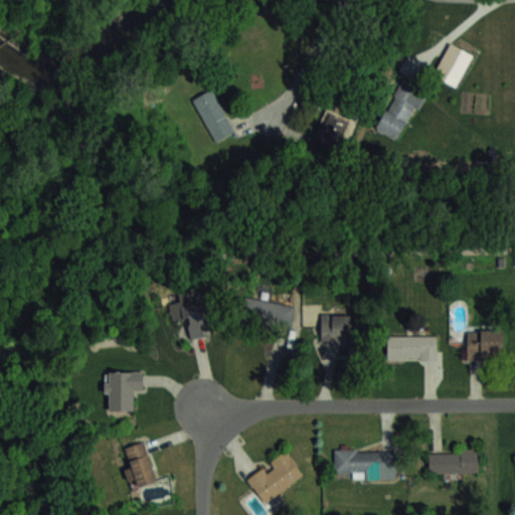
[(433,75),(457,88),(473,54),(449,42),(433,75)]
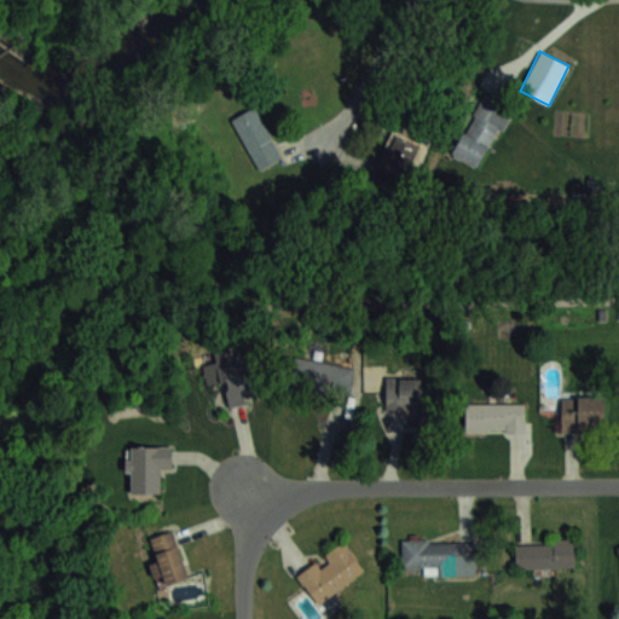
[(510,110),(482,97),(452,155),(480,168),(510,110)]
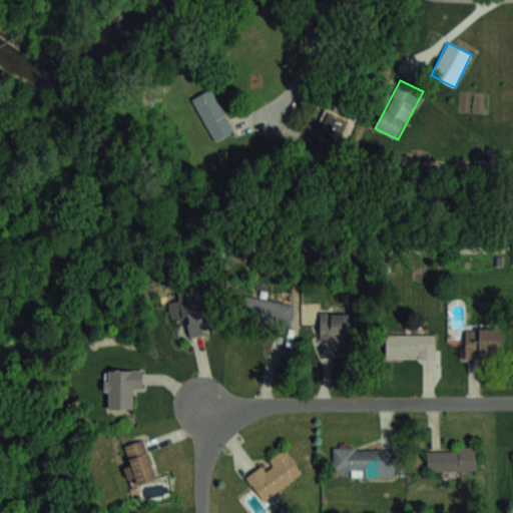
[(213,140),(233,130),(211,89),(191,99),(213,140)]
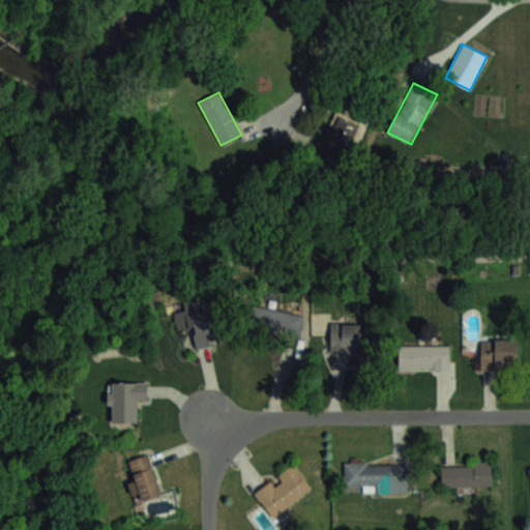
[(326,144),(349,152),(358,124),(335,117),(326,144)]
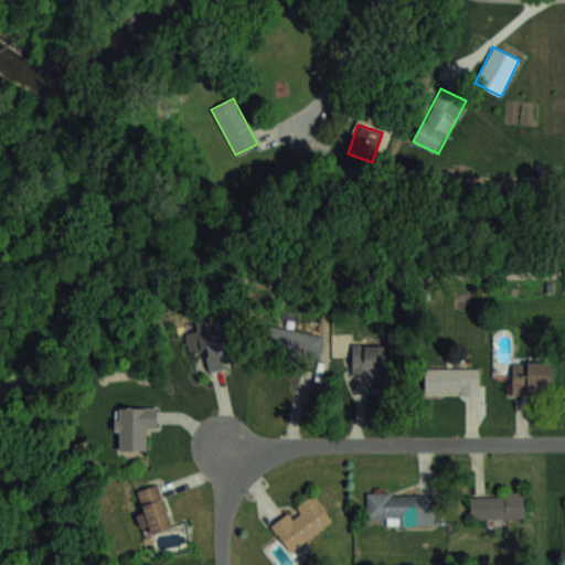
[(189,352),(205,349),(209,372),(224,369),(223,358),(232,356),(224,315),(196,320),(198,330),(185,332),(189,352)]
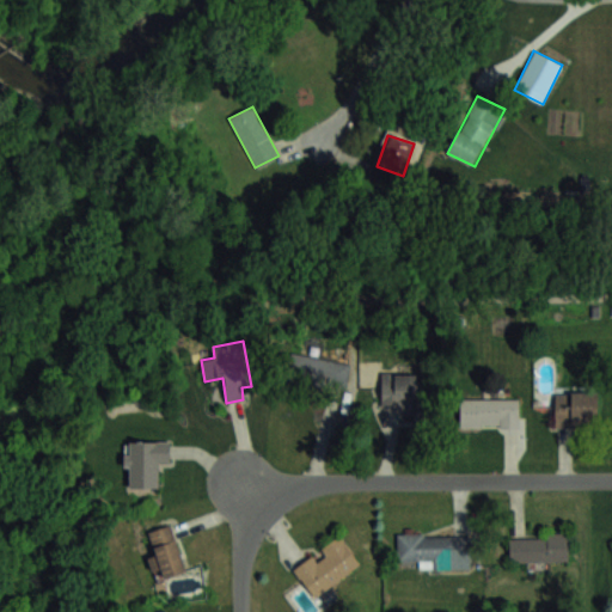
[(287,380),(347,389),(350,362),(291,354),(287,380)]
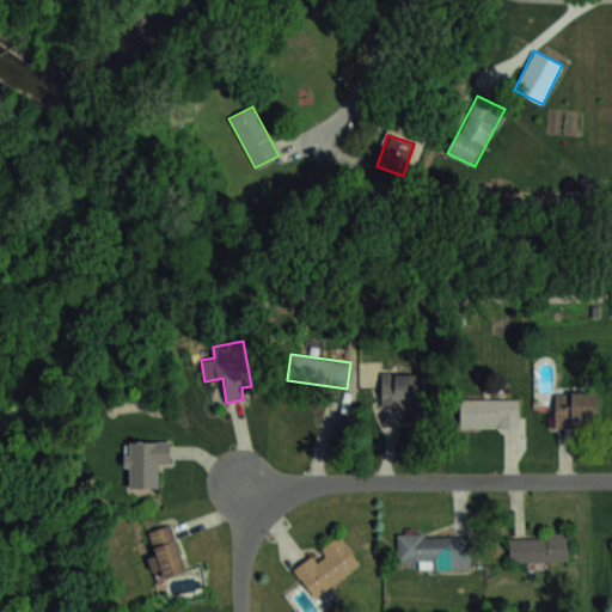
[(381,373),(381,408),(423,408),(423,373),(381,373)]
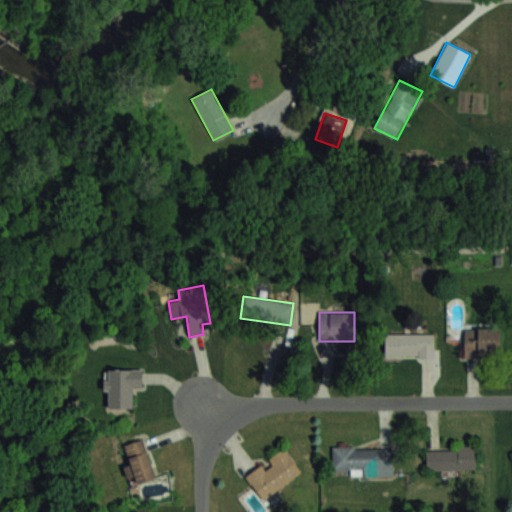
[(464,357),(499,357),(499,328),(464,328),(464,357)]
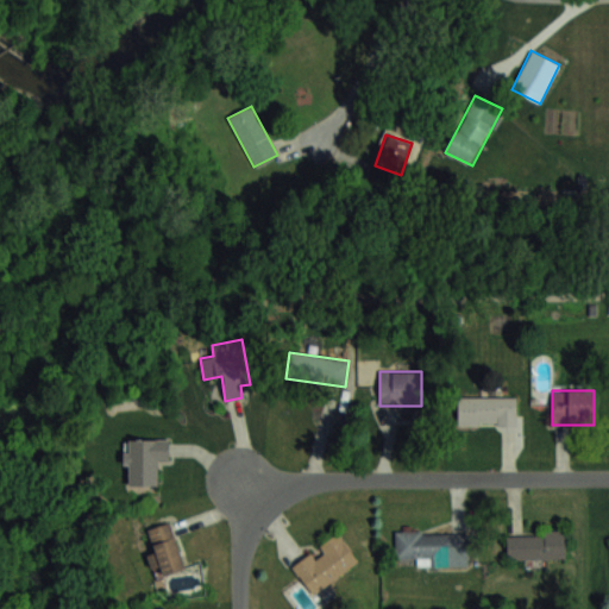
[(518,396),(452,396),(452,424),(518,424),(518,396)]
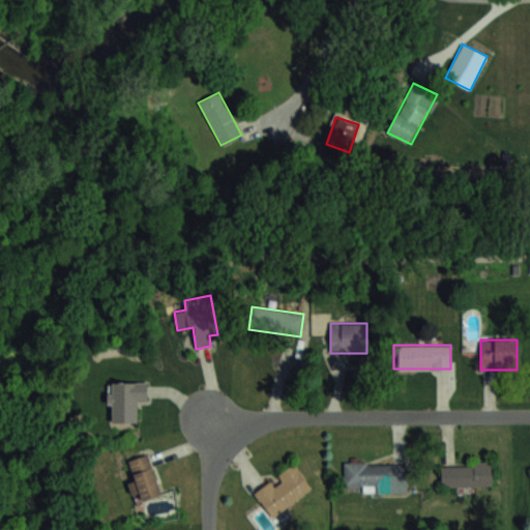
[(147,400),(147,381),(108,381),(108,406),(113,406),(113,422),(137,422),(137,400),(147,400)]
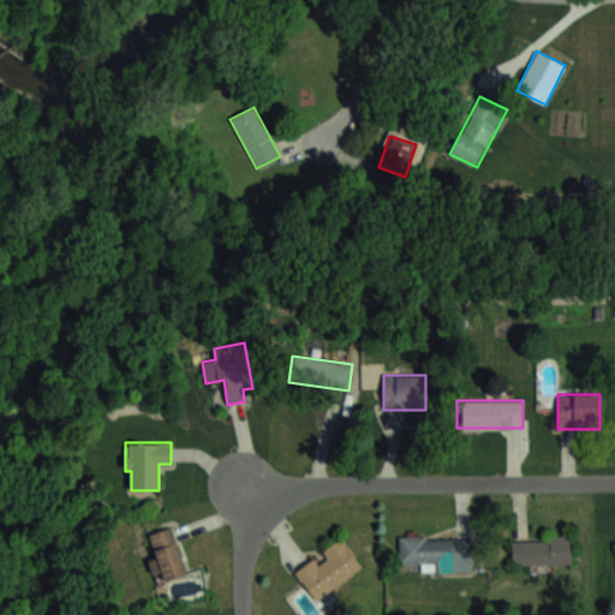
[(173,527),(147,535),(161,584),(187,575),(173,527)]
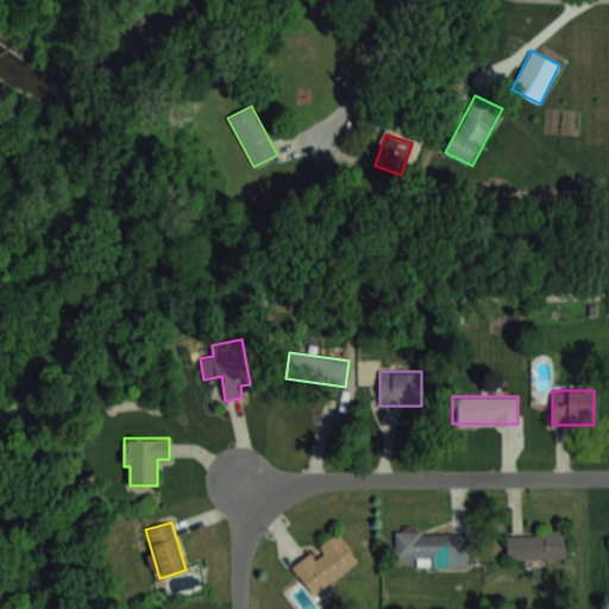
[(396,563),(451,562),(451,554),(466,554),(466,532),(395,533),(396,563)]
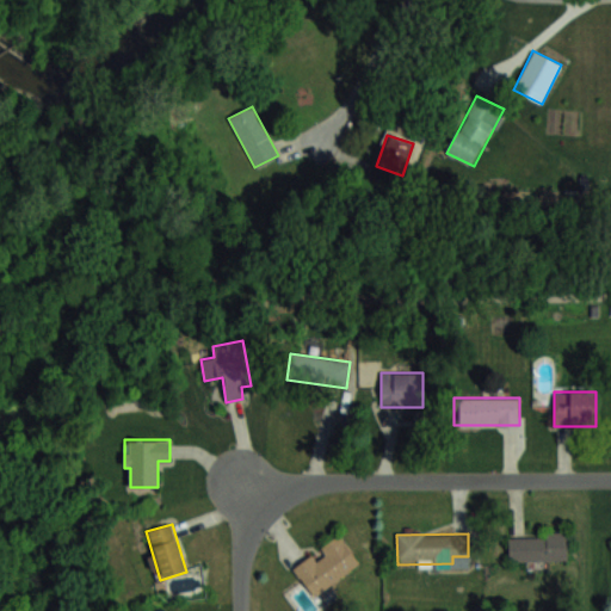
[(510,534),(510,559),(567,559),(567,534),(510,534)]
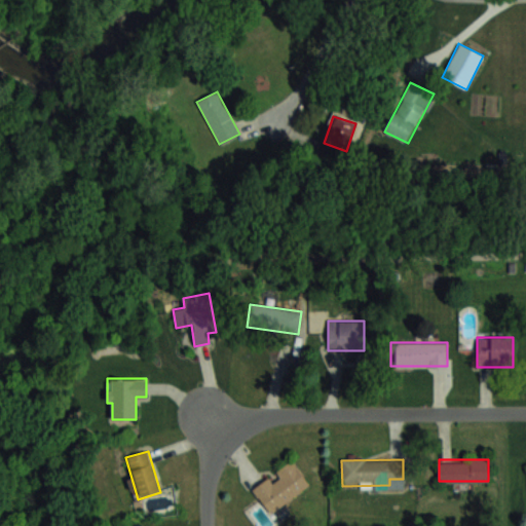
[(275,473),(276,475),(253,491),(268,515),(310,486),(293,460),(275,473)]
